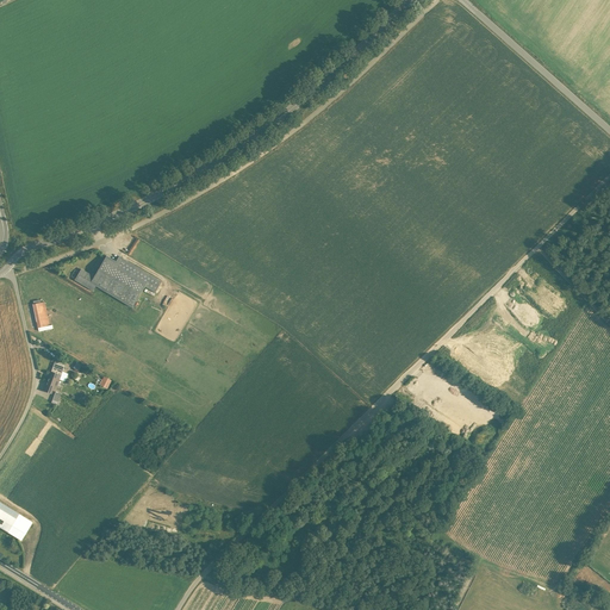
[(106,255),(103,262),(94,277),(81,269),(74,280),(93,291),(95,286),(132,307),(144,286),(155,292),(161,281),(119,256),(116,261),(106,255)]
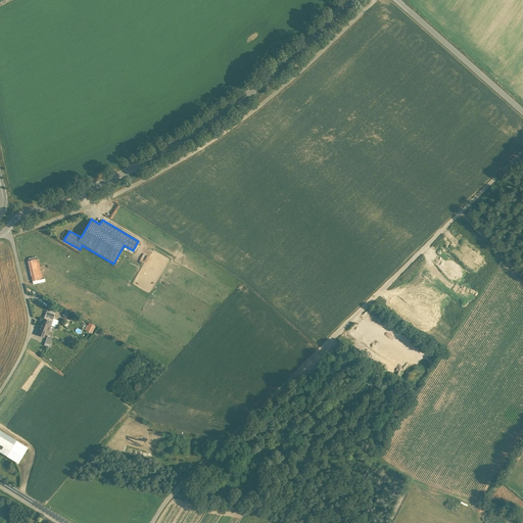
[(29,260),(33,281),(42,279),(39,258),(34,259),(29,260)]
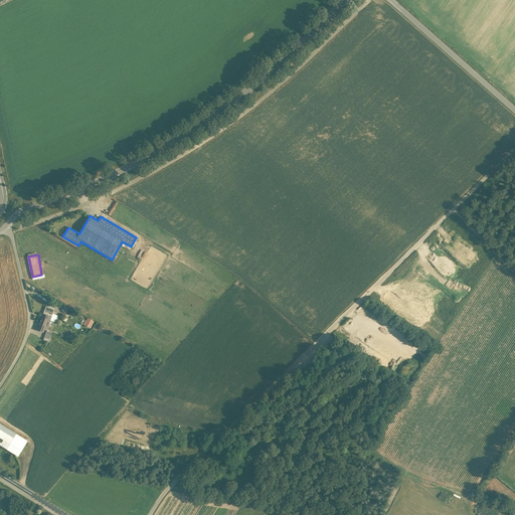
[(44,310),(39,322),(45,324),(46,319),(50,321),(50,320),(54,310),(46,306),(44,310)]
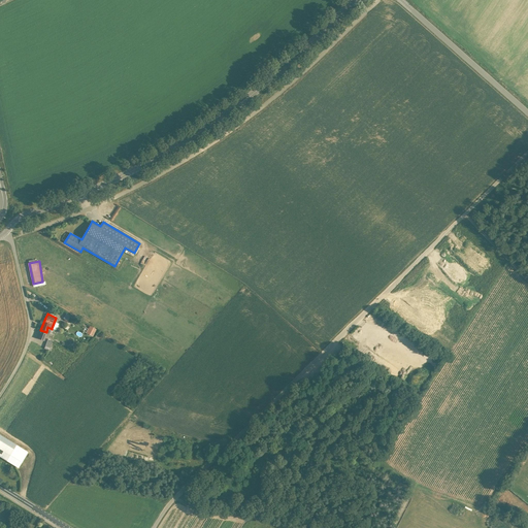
[(93,336),(97,329),(90,325),(86,333),(93,336)]
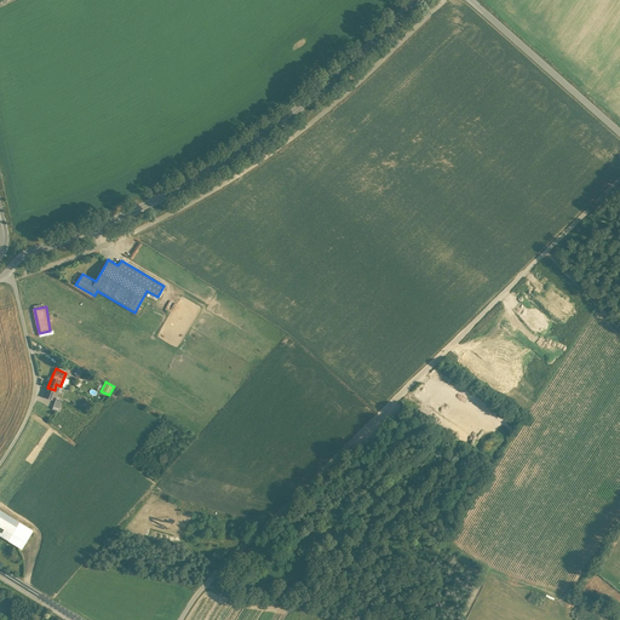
[(47,388),(45,397),(52,400),(56,391),(58,392),(58,391),(62,394),(64,388),(61,385),(61,386),(56,384),(55,390),(47,388)]
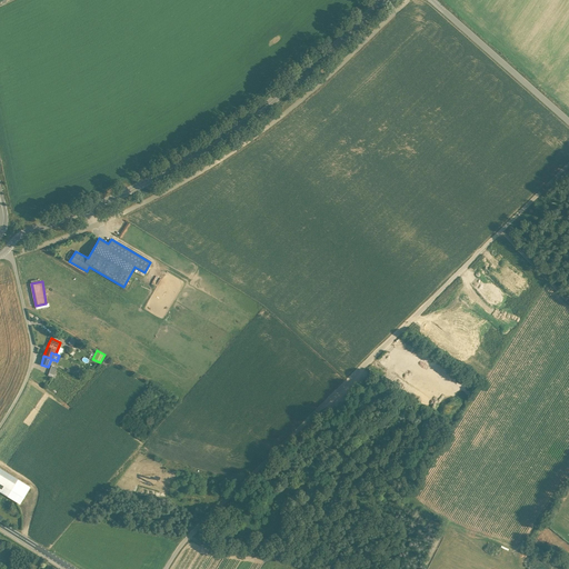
[(0,468),(0,491),(8,497),(18,479),(0,468)]
